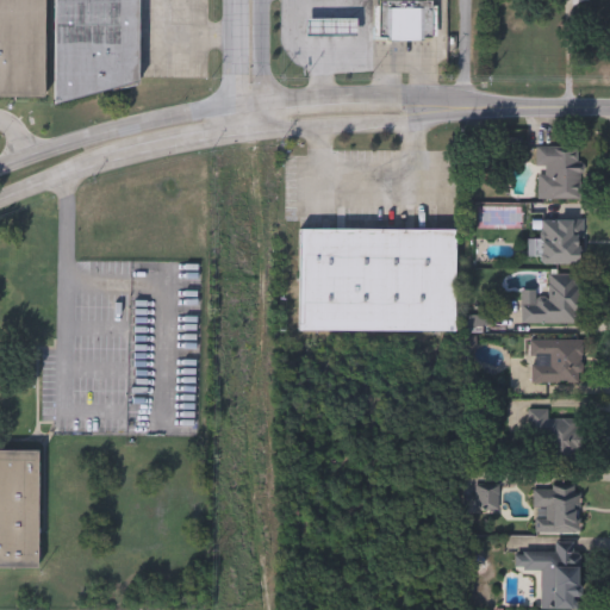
[(0,0),(44,0),(44,98),(0,97),(0,0)]
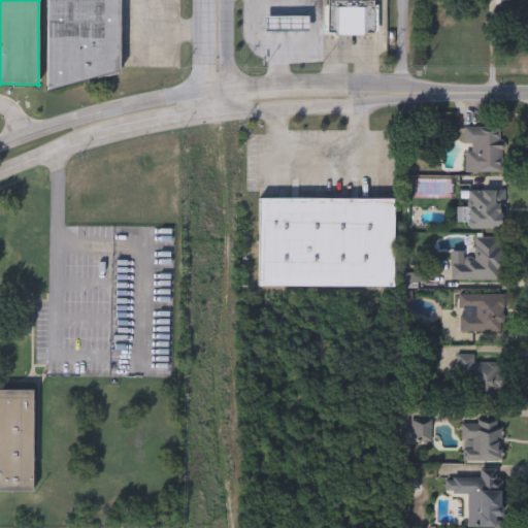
[(120,0),(120,80),(47,80),(47,0),(120,0)]
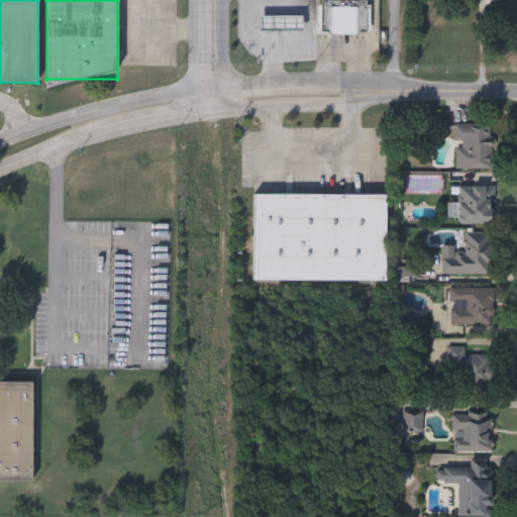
[(318,34),(318,1),(367,1),(367,34),(318,34)]
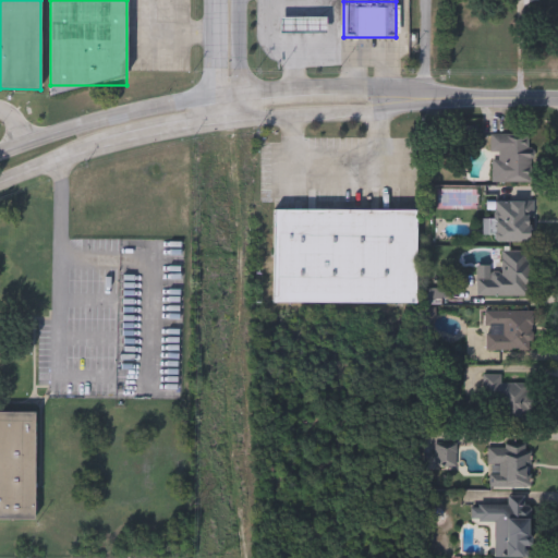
[(326,16),(326,34),(279,35),(279,17),(326,16)]
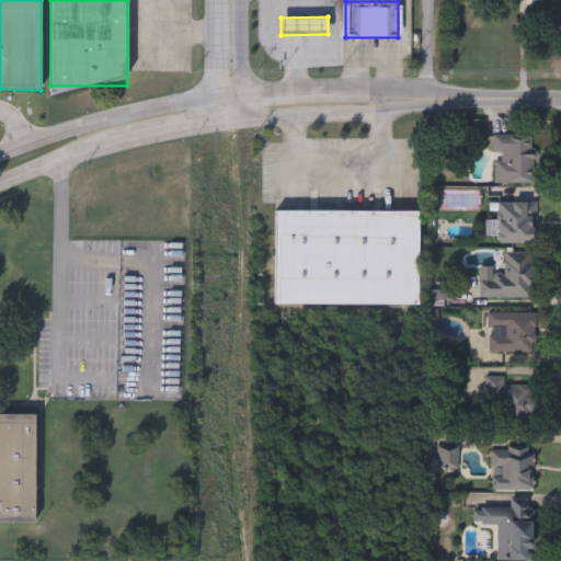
[(492,184),(492,136),(534,136),(534,184),(492,184)]
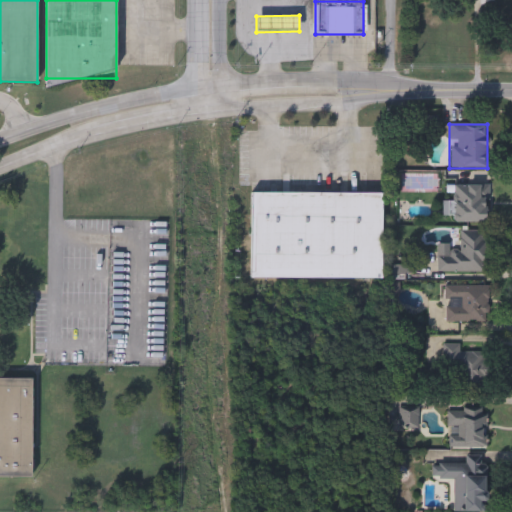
[(451,223),(451,216),(443,216),(444,202),(452,202),(452,185),(488,185),(487,223),(451,223)]
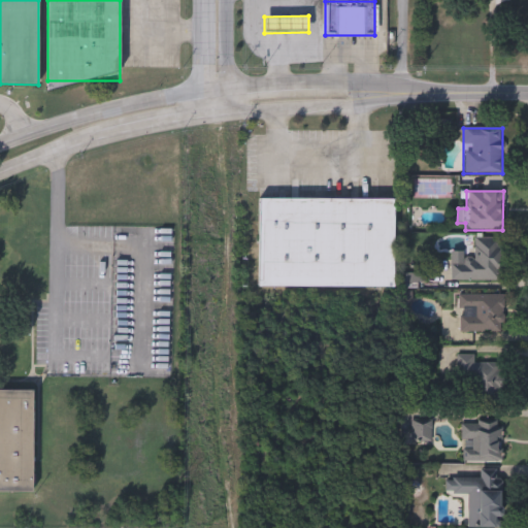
[(260,287),(260,199),(394,200),(394,288),(260,287)]
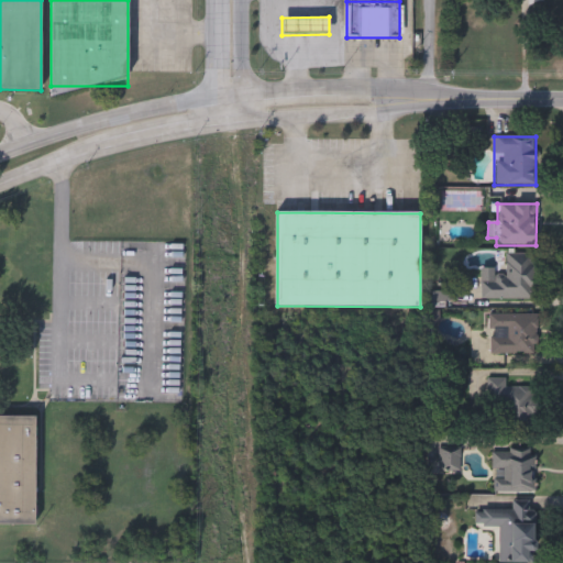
[(533,254),(534,299),(482,300),(482,277),(505,276),(504,254),(533,254)]
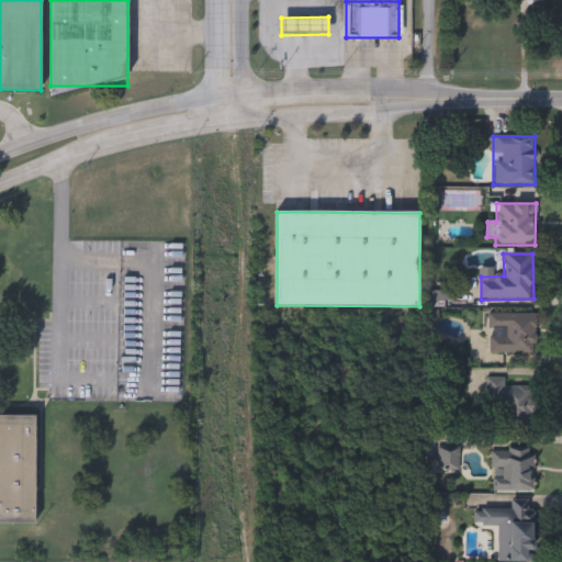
[(535,314),(535,353),(487,353),(487,314),(535,314)]
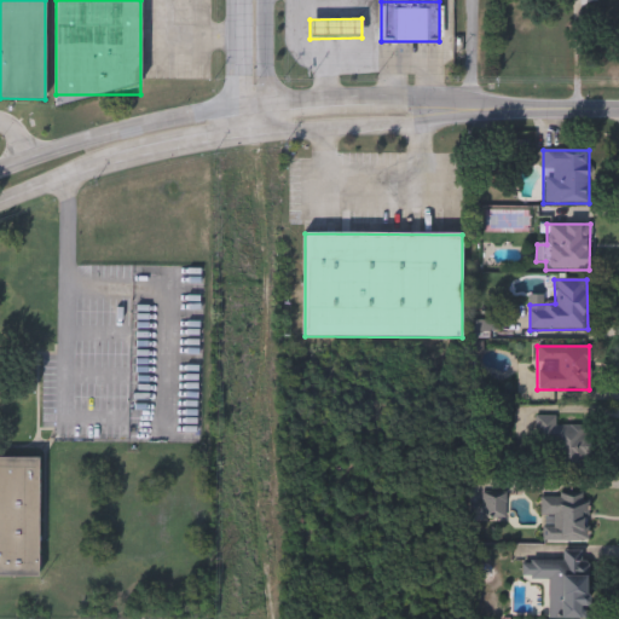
[(536,417),(556,416),(556,426),(586,426),(588,481),(538,482),(536,417)]
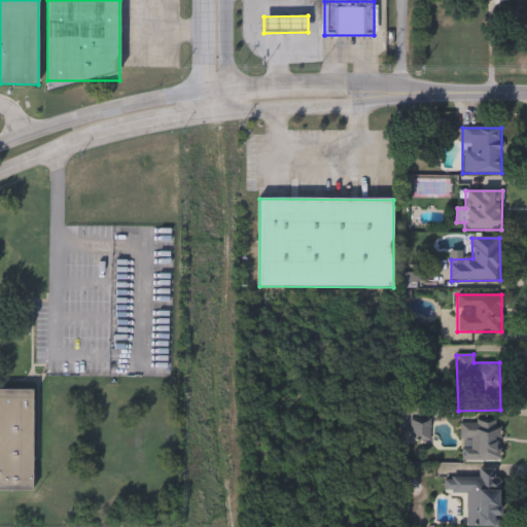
[(0,390),(33,390),(33,491),(0,491),(0,390)]
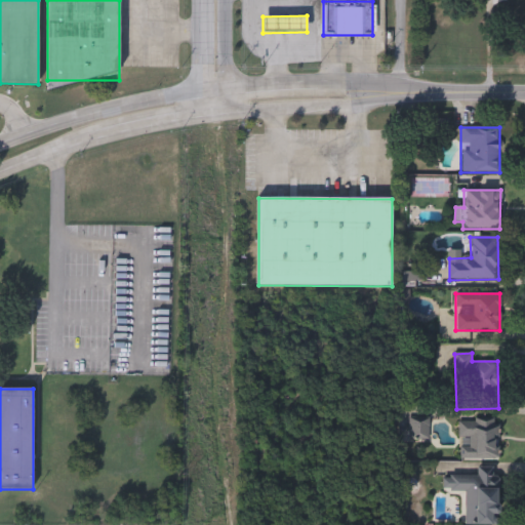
[(498,460),(459,460),(458,418),(498,418),(498,460)]
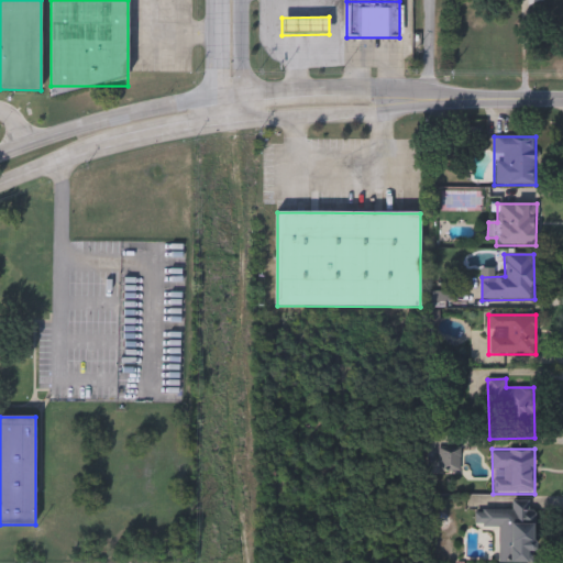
[(533,562),(498,562),(498,527),(474,527),(475,510),(510,510),(510,501),(534,501),(533,562)]
